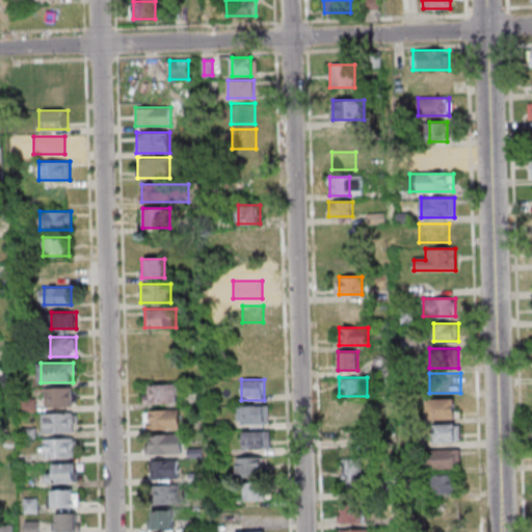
[(176,384),(144,384),(144,403),(176,403),(176,384)]
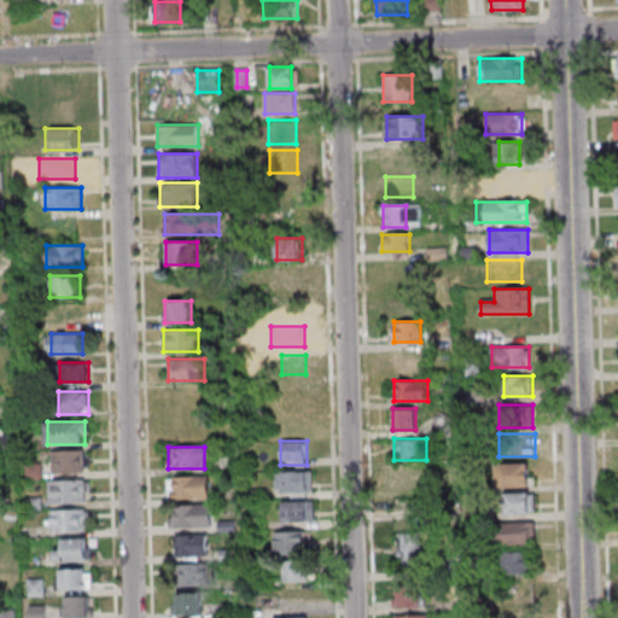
[(85,450),(53,450),(53,472),(85,472),(85,450)]
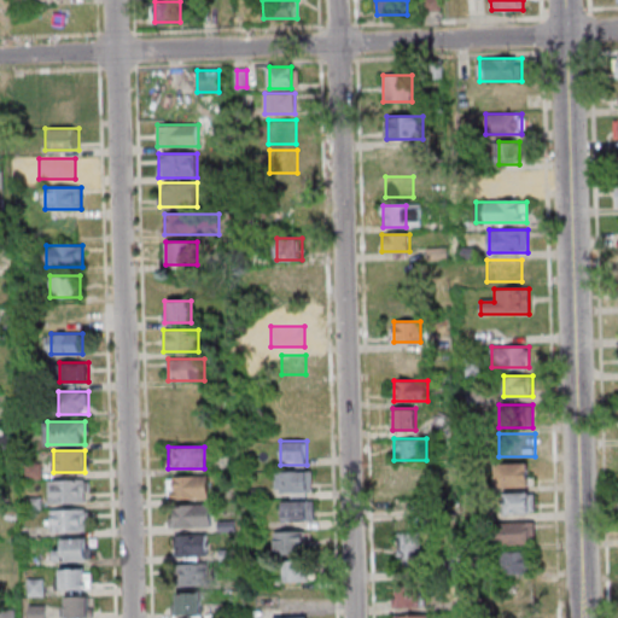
[(529,485),(529,464),(499,464),(499,485),(529,485)]
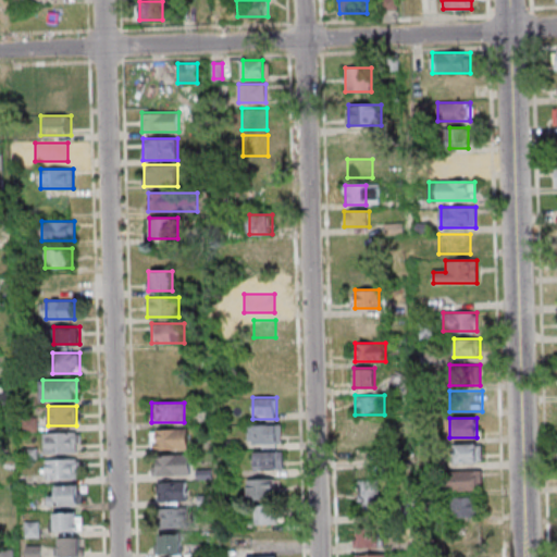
[(387,441),(387,420),(351,420),(351,441),(387,441)]
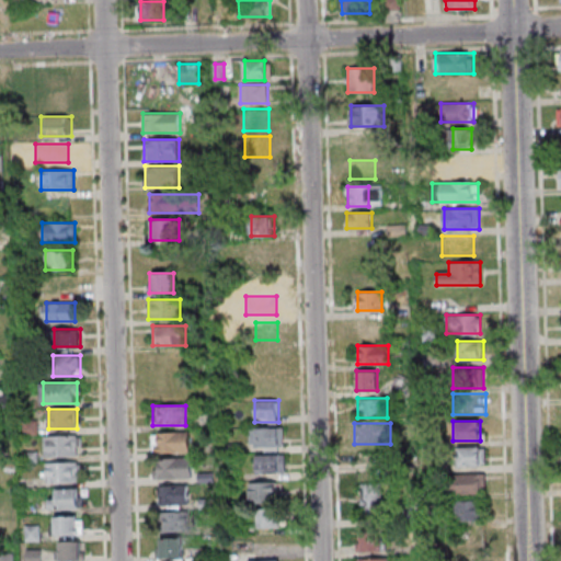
[(249,427),(249,447),(284,447),(284,427),(249,427)]
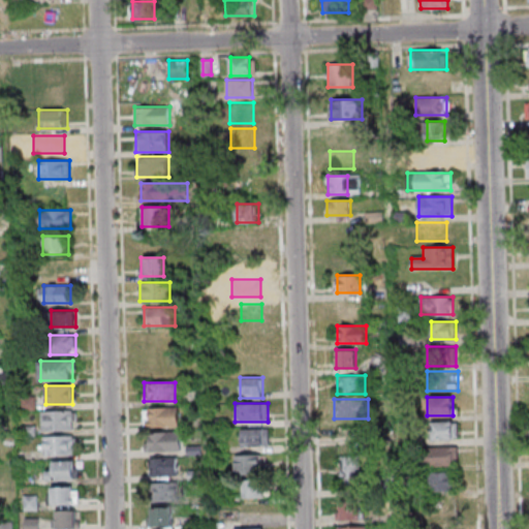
[(180,427),(180,407),(144,407),(144,427),(180,427)]
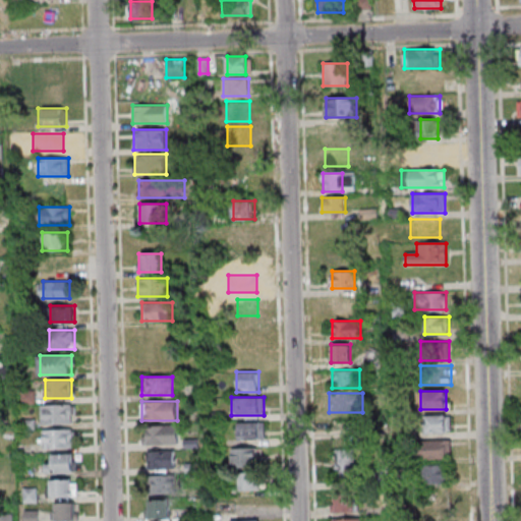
[(41,404),(41,423),(74,423),(74,404),(41,404)]
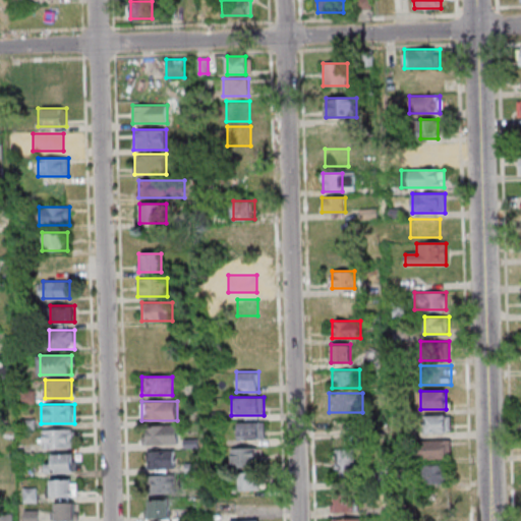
[(451,432),(451,414),(426,414),(426,432),(451,432)]
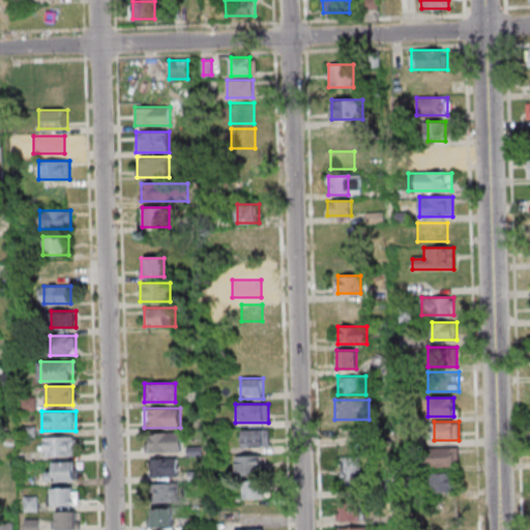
[(269,447),(269,429),(243,429),(243,447),(269,447)]
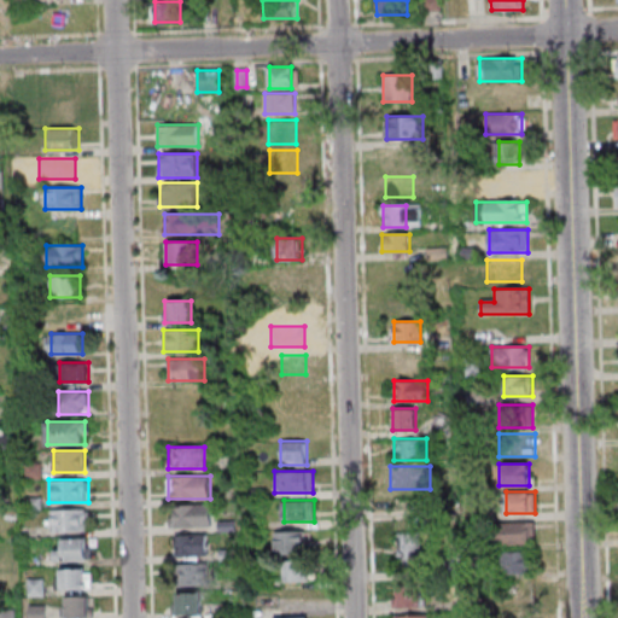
[(211,526),(211,505),(179,505),(179,516),(168,516),(168,526),(211,526)]
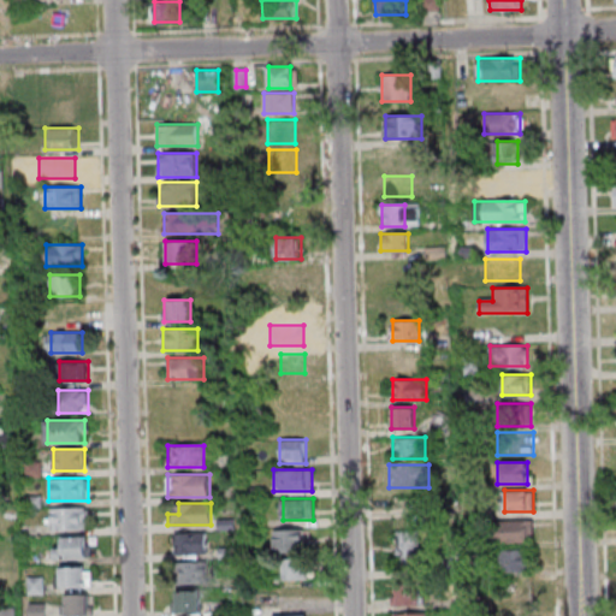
[(89,508),(51,508),(51,529),(89,529),(89,508)]
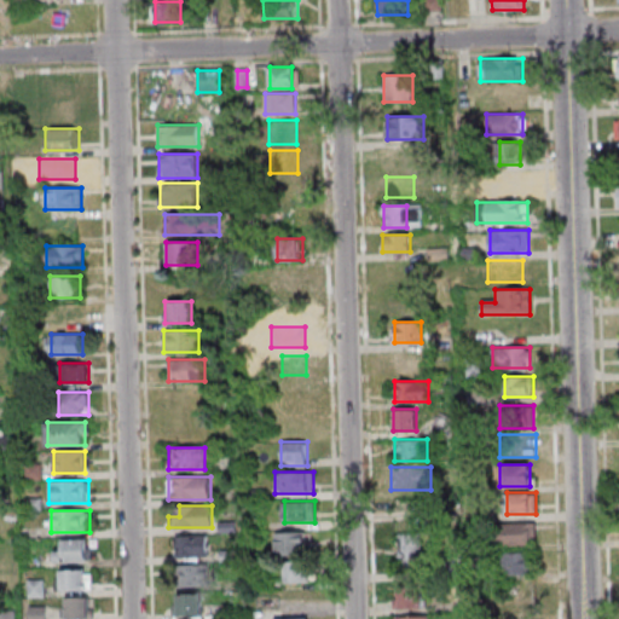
[(536,545),(536,522),(497,522),(497,545),(536,545)]
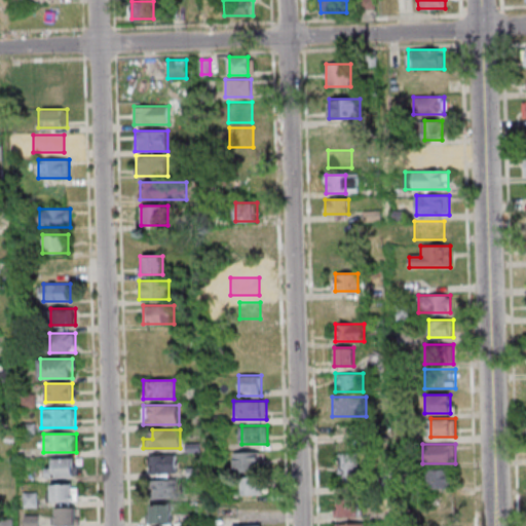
[(261,472),(261,451),(233,451),(233,472),(261,472)]
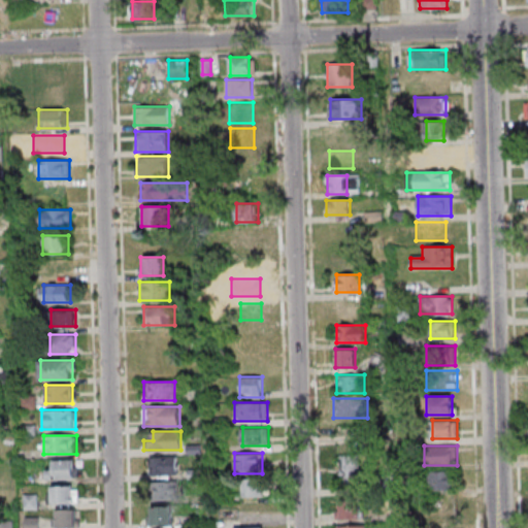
[(361,455),(341,455),(341,482),(361,482),(361,455)]
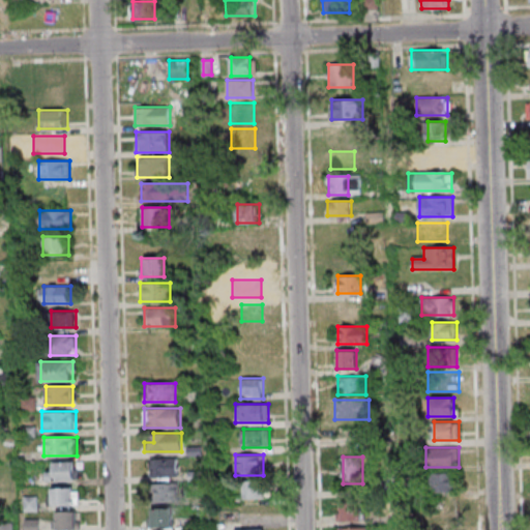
[(178,476),(178,458),(149,458),(149,476),(178,476)]
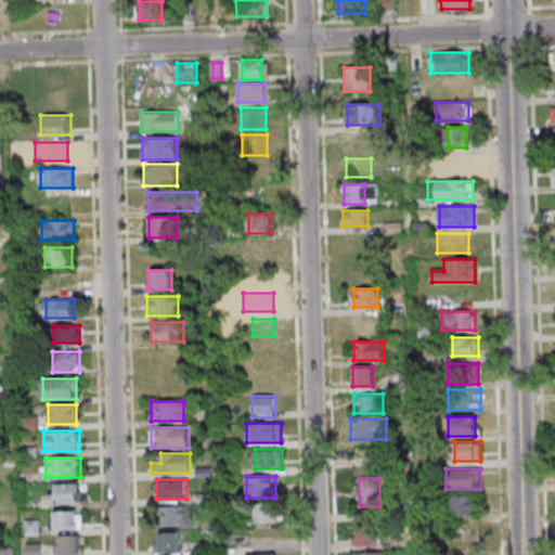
[(82,482),(57,482),(57,492),(50,492),(50,505),(82,505),(82,482)]
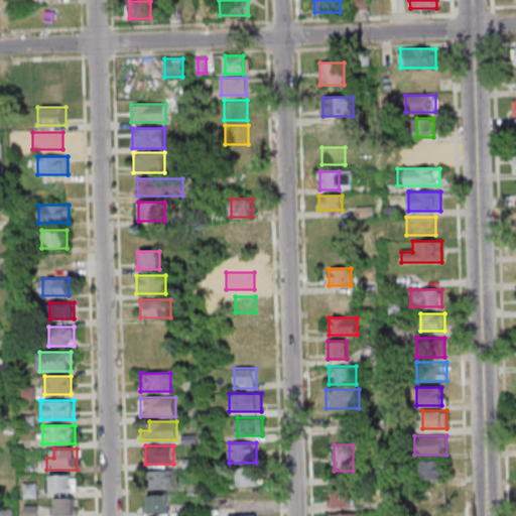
[(444,479),(444,461),(418,461),(418,479),(444,479)]
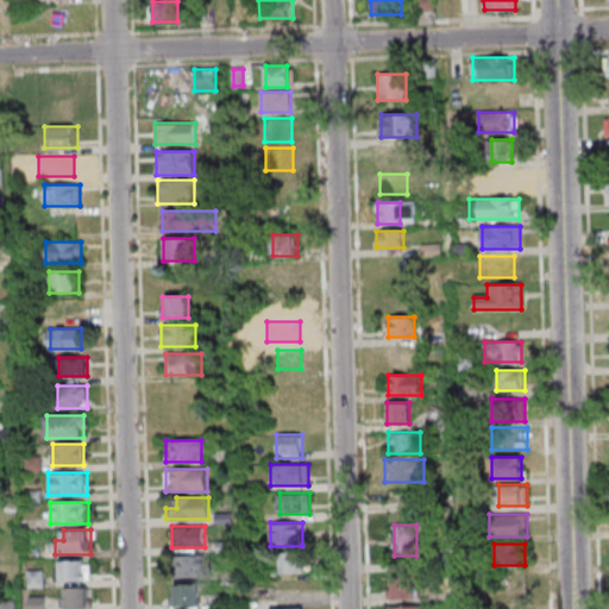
[(280,553),(280,573),(305,573),(305,553),(280,553)]
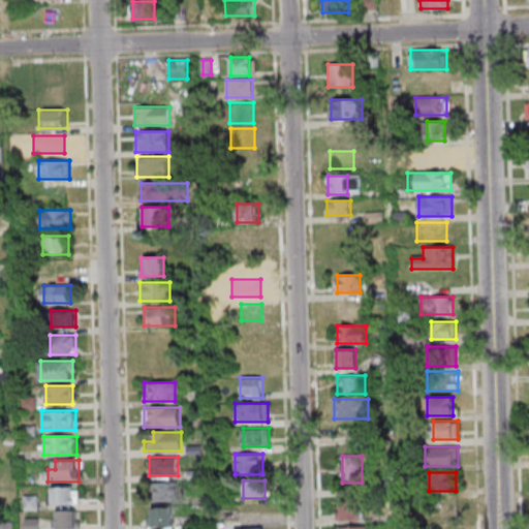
[(175,483),(151,483),(151,501),(175,501),(175,483)]
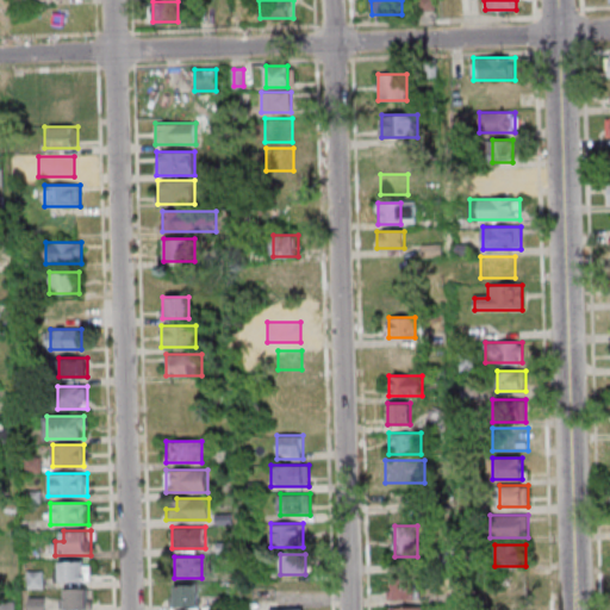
[(91,561),(61,561),(61,580),(91,580),(91,561)]
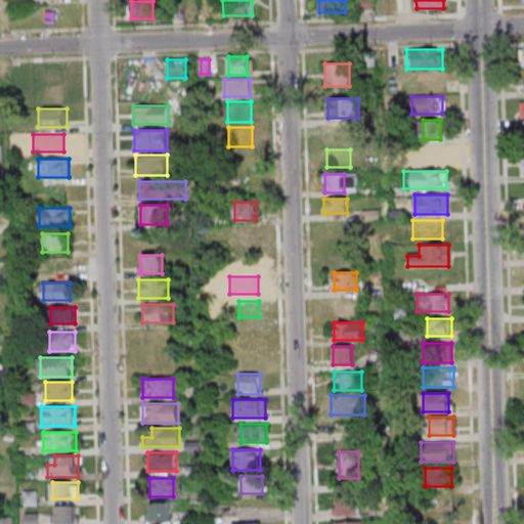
[(335,515),(358,515),(358,496),(335,496),(335,515)]
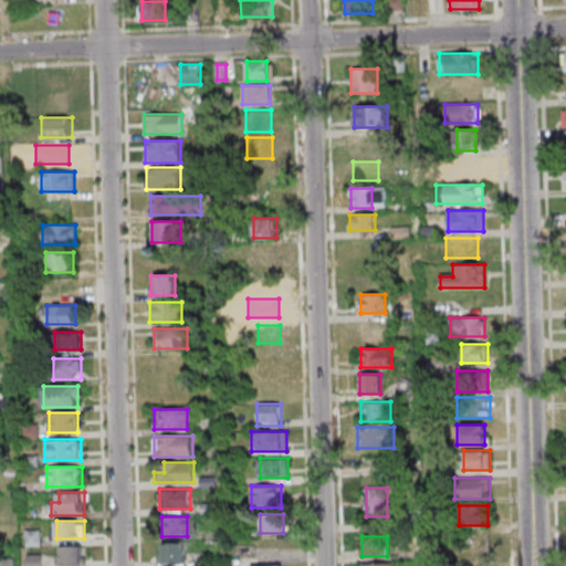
[(185,542),(159,542),(159,563),(185,563),(185,542)]
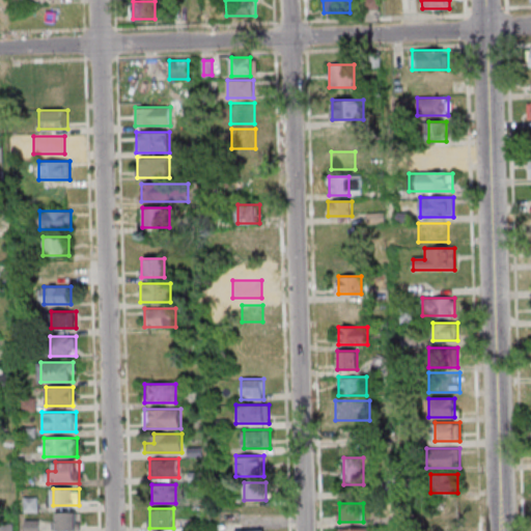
[(80,530),(80,511),(56,511),(56,530),(80,530)]
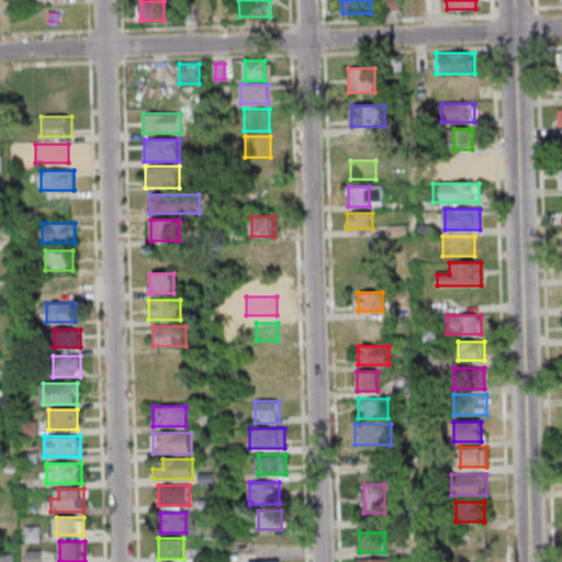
[(463,552),(464,561),(487,561),(486,549),(463,552)]
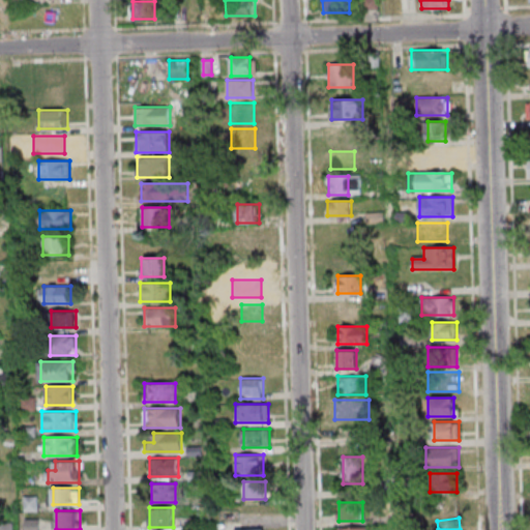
[(25,519),(24,529),(39,529),(39,519),(25,519)]
